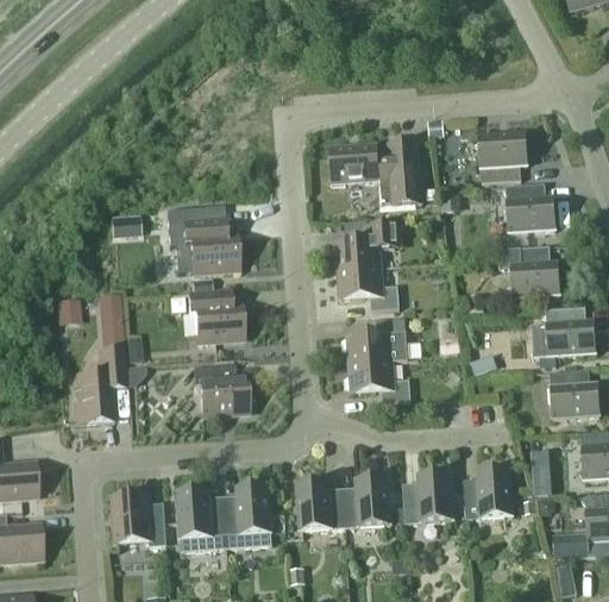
[(441,119),(427,120),(428,135),(443,133),(441,119)]
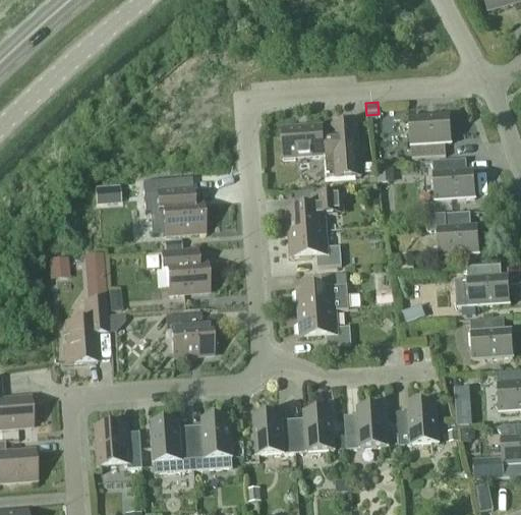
[(444,140),(451,140),(449,113),(409,115),(410,142),(411,142),(411,155),(445,153),(444,140)]
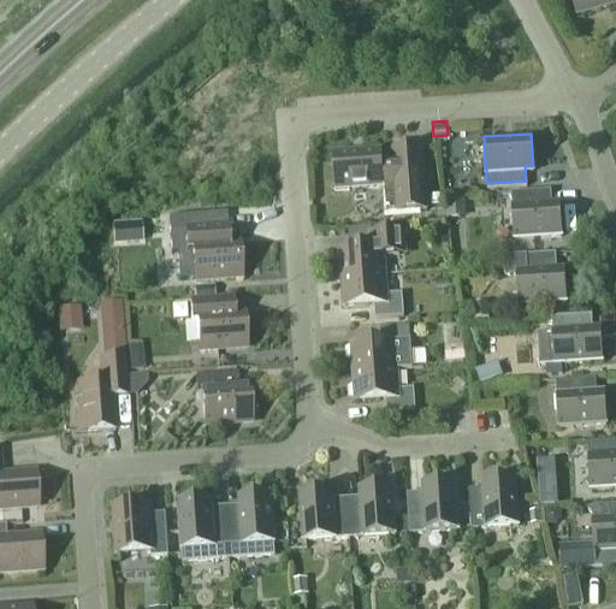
[(384,208),(426,205),(421,142),(404,143),(404,139),(396,139),(397,145),(392,145),(392,149),(380,151),(380,146),(332,148),(335,184),(381,181),(384,208)]
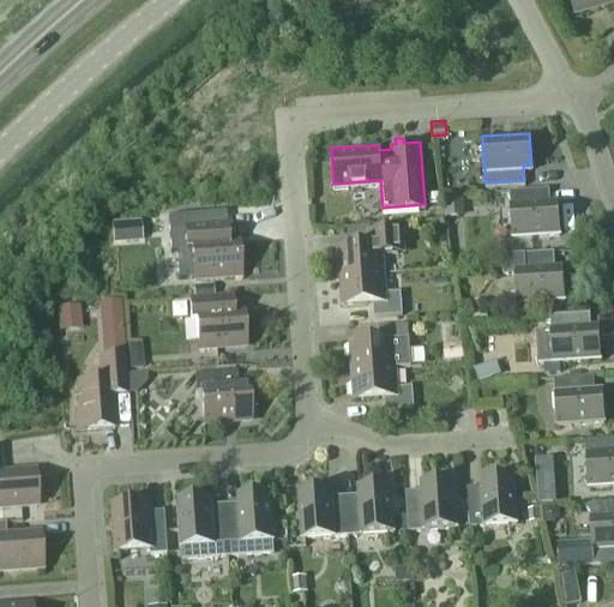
[(512,233),(559,230),(558,198),(549,199),(548,184),(509,186),(512,233)]
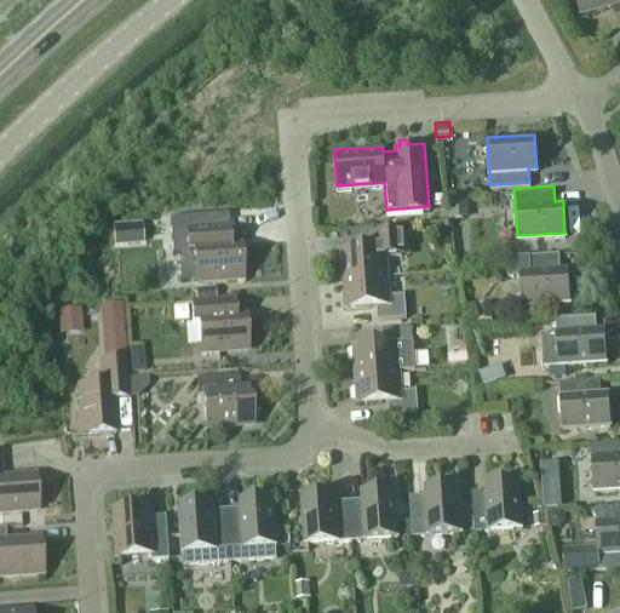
[(443,190),(432,192),(434,201),(443,201),(443,190)]
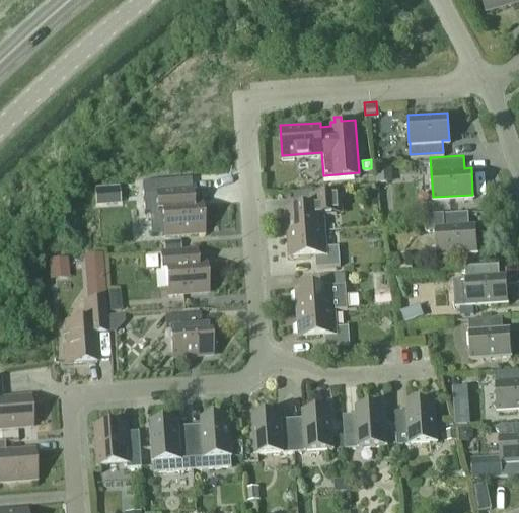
[(392,179),(392,163),(375,164),(376,179),(392,179)]
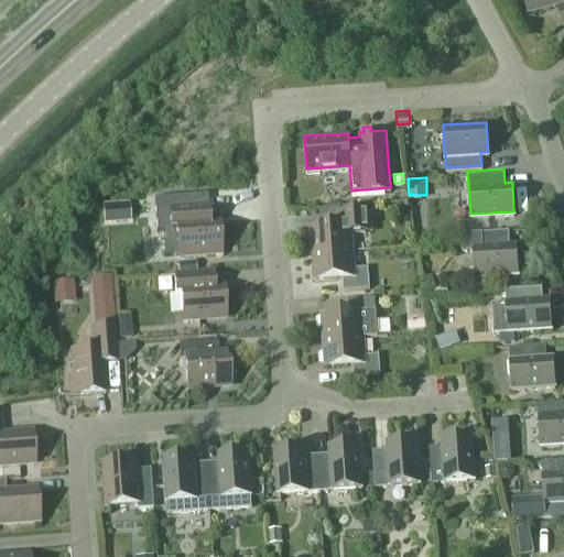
[(206,190),(154,194),(155,207),(169,207),(207,204),(206,190)]
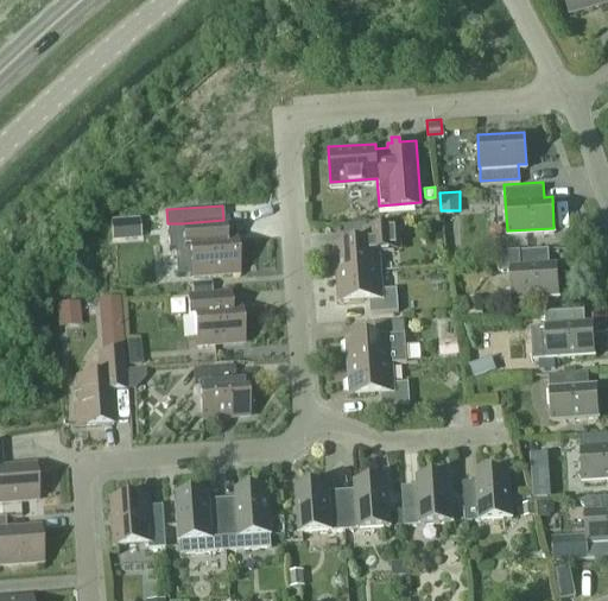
[(125,215),(109,216),(112,234),(126,233),(125,215)]
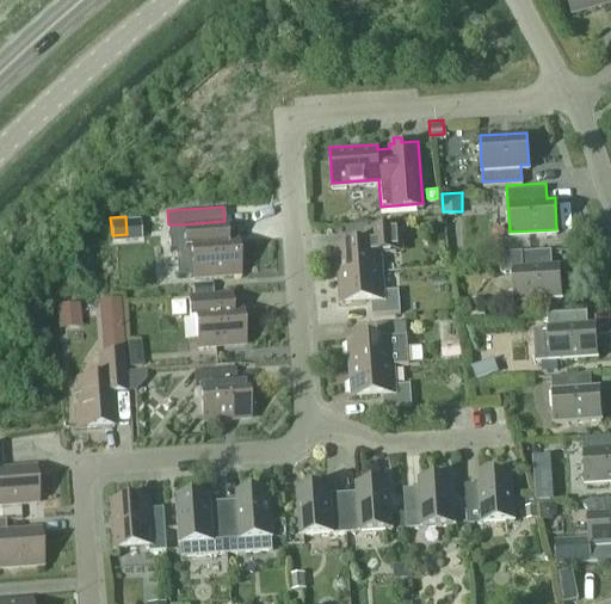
[(191,272),(239,269),(236,236),(226,238),(224,221),(183,225),(184,241),(190,241),(191,272)]
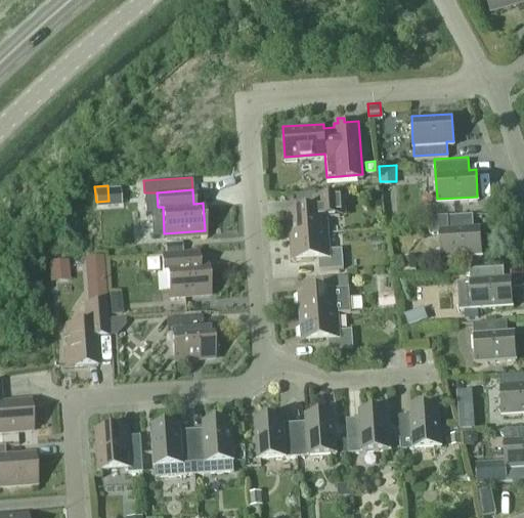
[(289,208),(290,232),(326,229),(325,213),(339,212),(338,191),(313,193),(314,206),(289,208)]
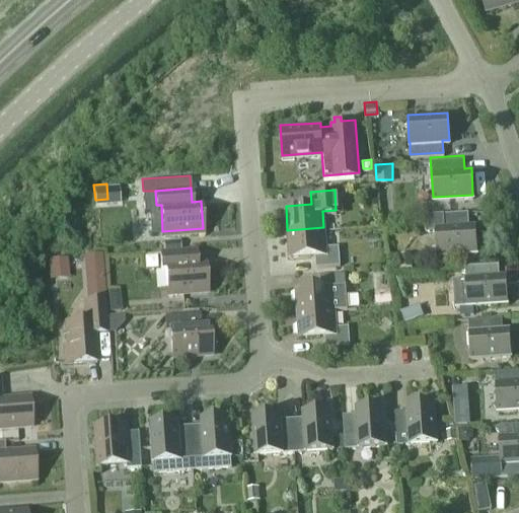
[(437,252),(476,249),(474,223),(468,223),(467,209),(424,212),(425,228),(435,227),(437,252)]
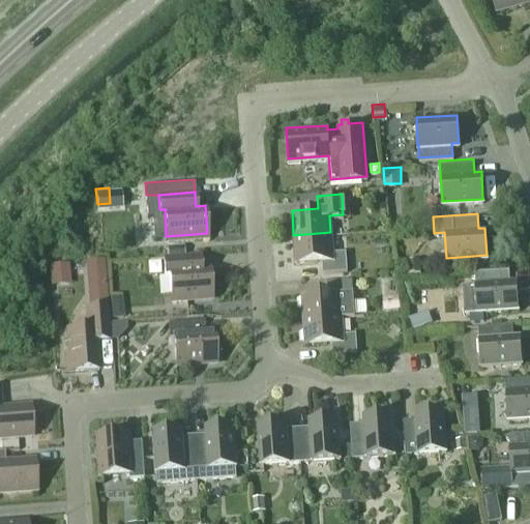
[(330,232),(293,235),(295,260),(321,258),(322,269),(347,268),(346,248),(331,249),(330,232)]
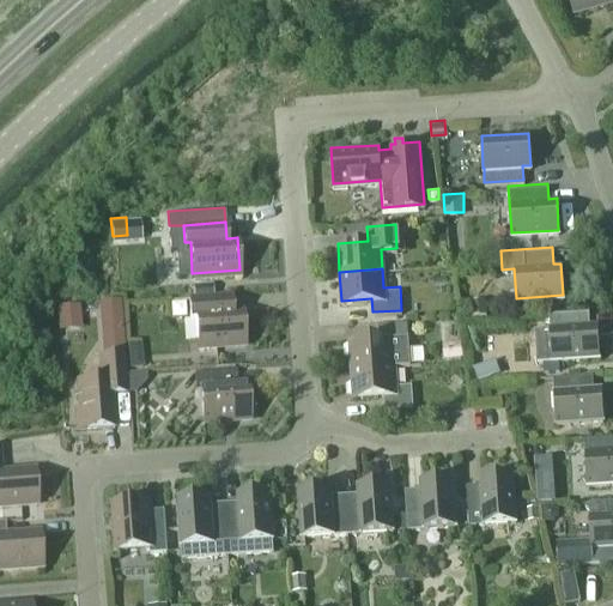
[(193,282),(193,294),(212,291),(211,279),(193,282)]
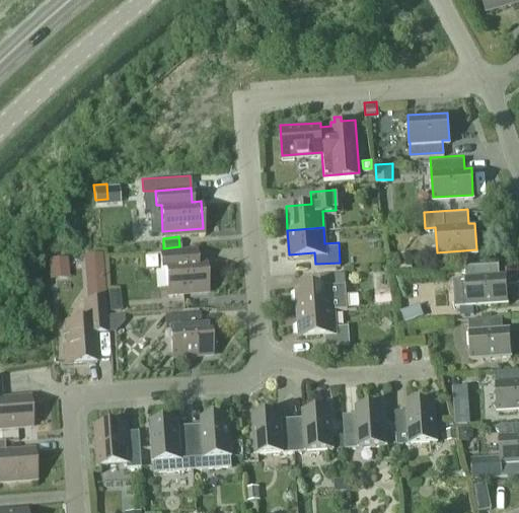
[(166,290),(207,287),(205,261),(196,261),(195,246),(159,249),(160,264),(165,264),(166,290)]
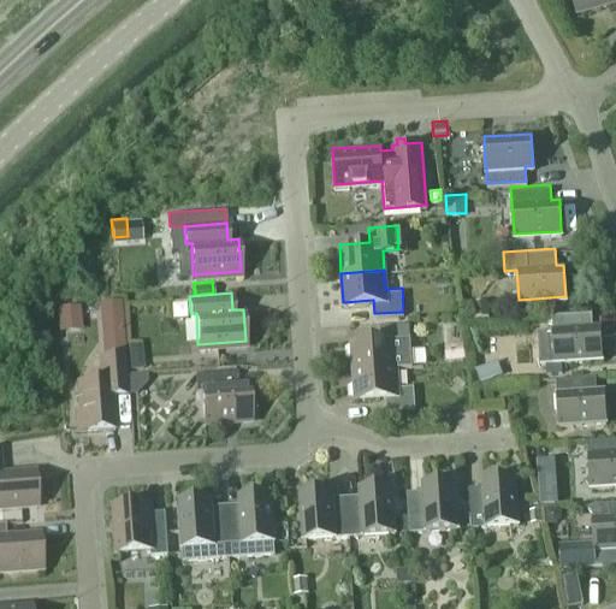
[(472,299),(473,314),(489,313),(487,297),(472,299)]
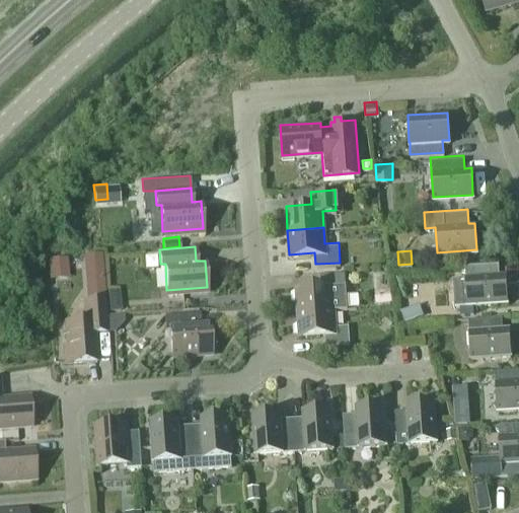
[(87,252),(90,297),(105,297),(103,251),(87,252)]
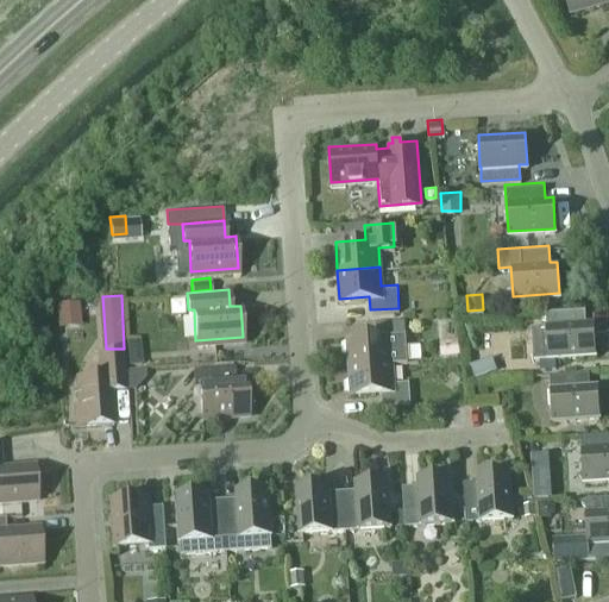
[(592,320),(585,320),(584,306),(545,308),(546,321),(531,323),(533,356),(540,355),(547,355),(556,355),(595,351),(592,320)]
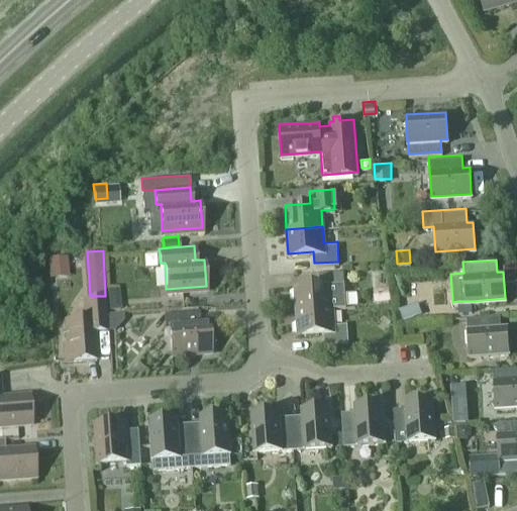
[(294,284),(296,308),(332,306),(331,290),(344,289),(343,269),(319,271),(319,283),(294,284)]
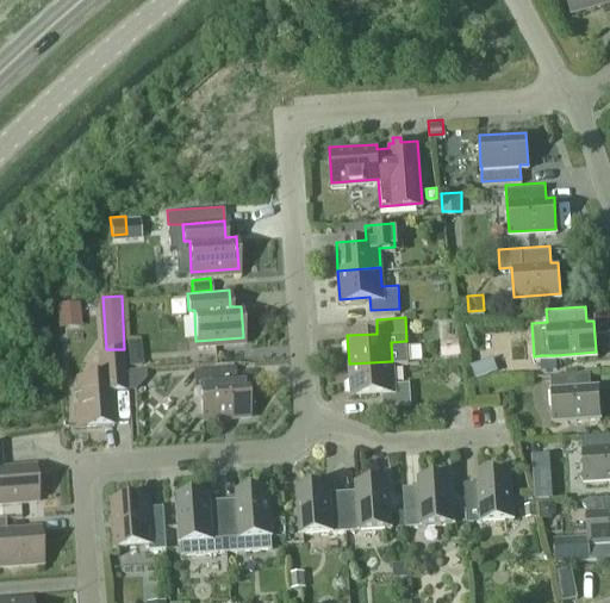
[(439,336),(441,354),(460,352),(459,334),(439,336)]
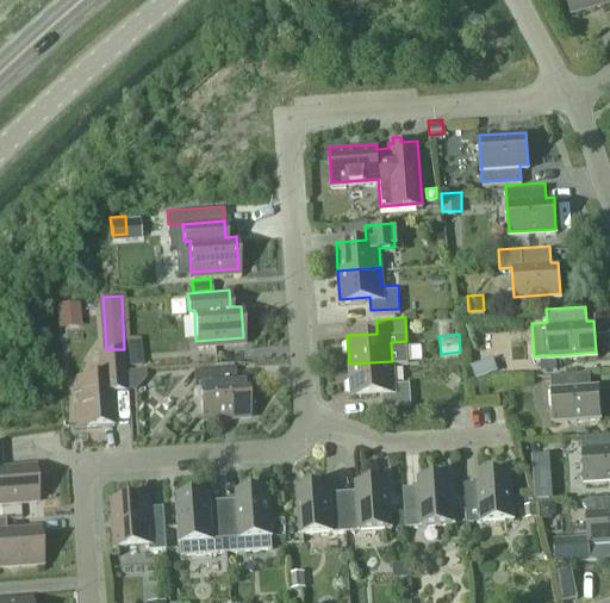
[(113,421),(111,387),(126,386),(124,349),(98,350),(100,374),(78,375),(79,402),(75,403),(76,423),(113,421)]
